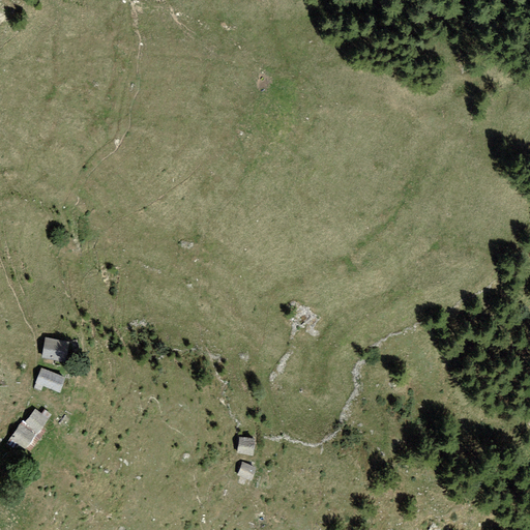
[(304,308),(294,317),(302,326),(313,318),(304,308)]
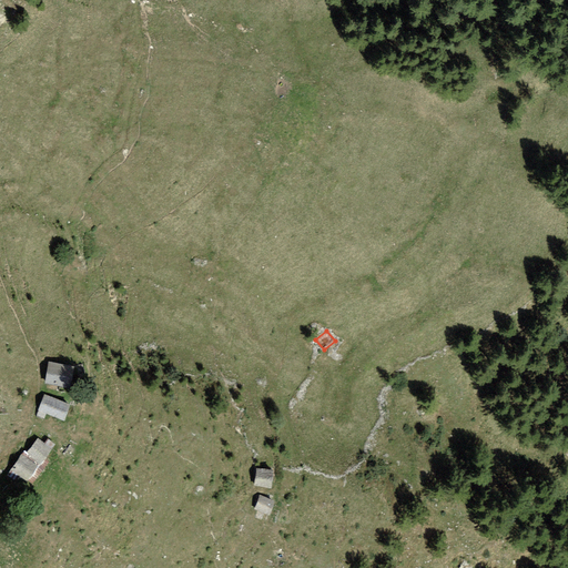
[(71,366),(49,363),(46,383),(69,385),(71,366)]
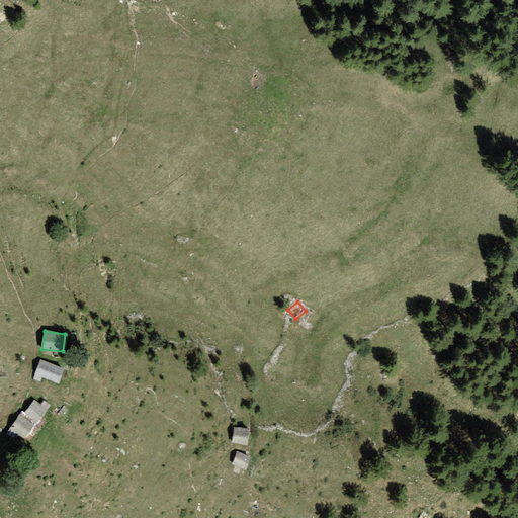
[(63,367),(39,359),(32,380),(39,382),(41,376),(59,382),(63,367)]
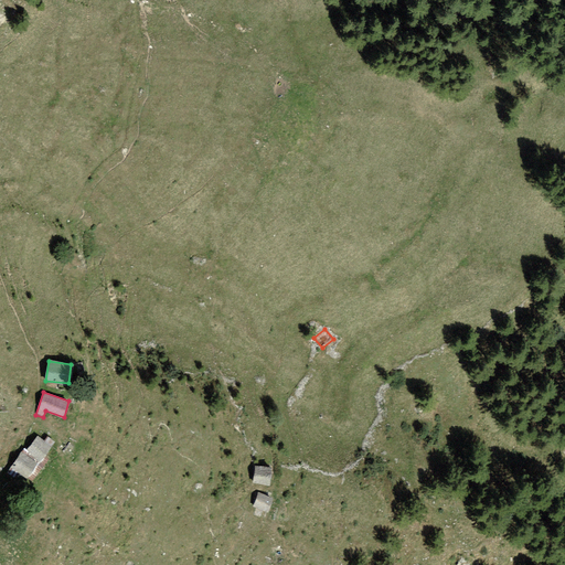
[(52,450),(38,436),(25,448),(40,462),(52,450)]
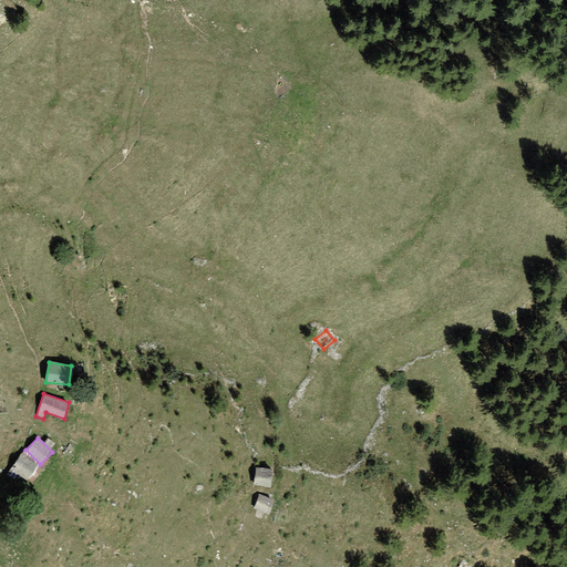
[(40,465),(21,453),(10,470),(29,482),(40,465)]
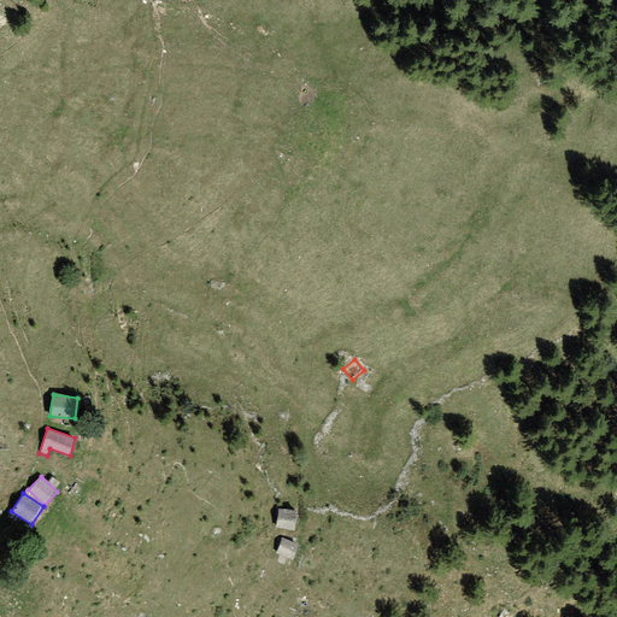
[(295,510),(280,509),(277,526),(293,528),(295,510)]
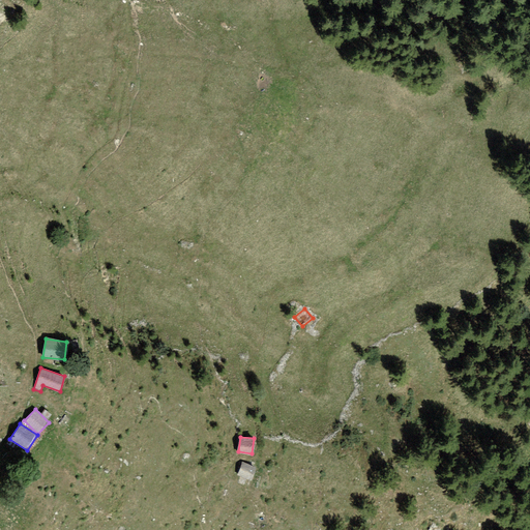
[(255,468),(242,464),(238,476),(251,480),(255,468)]
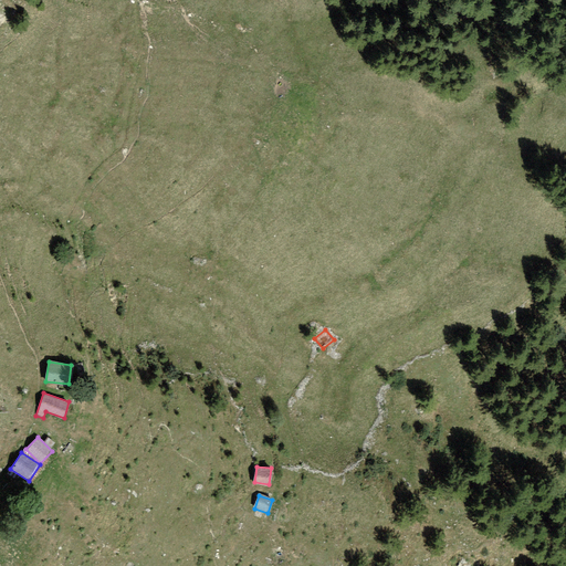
All buildings are outlined.
